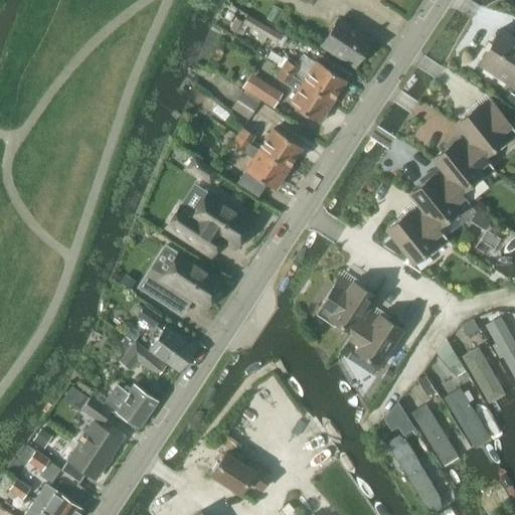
[(240,10),(230,28),(241,34),(247,25),(277,42),(282,35),(240,10)]
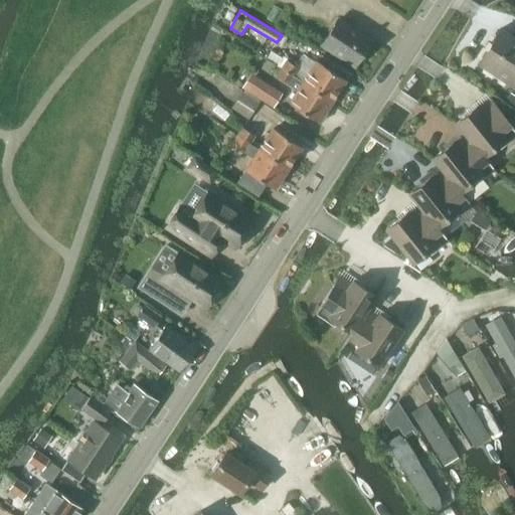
[(354,66),(371,41),(339,20),(323,46),(354,66)]
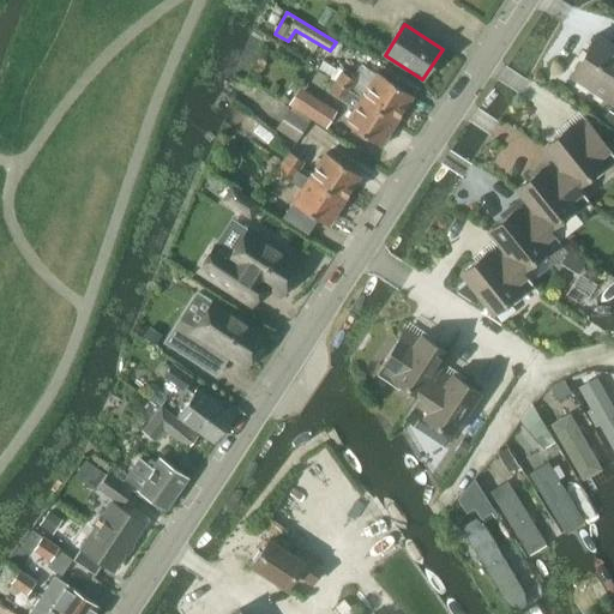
[(613,104),(613,44),(597,34),(570,76),(613,104)]
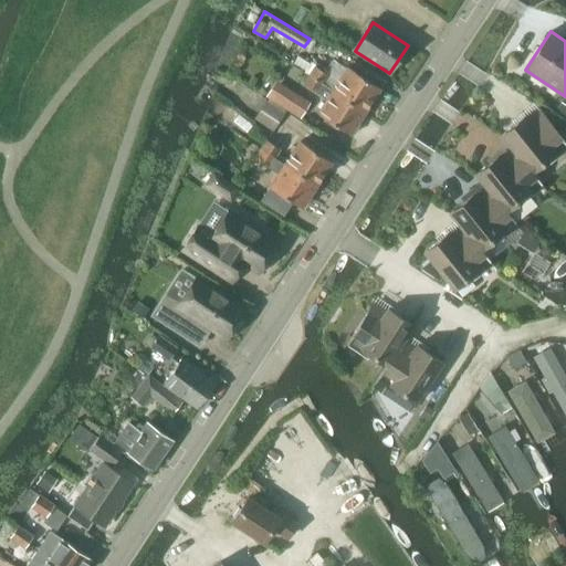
[(300,58),(295,64),(310,74),(322,82),(327,73),(316,65),(312,62),(310,64),(300,58)]
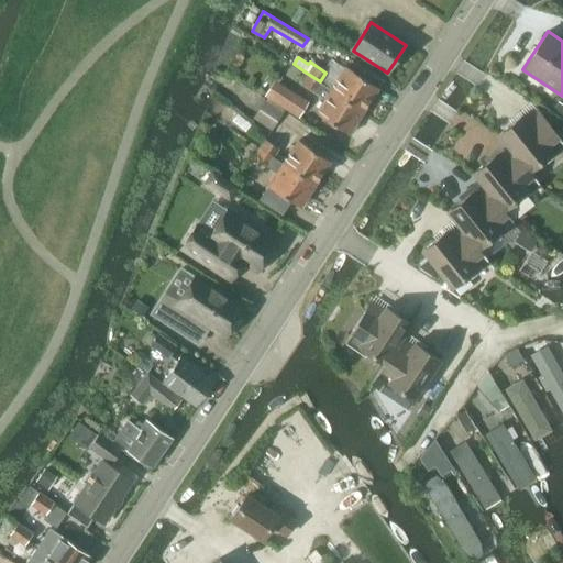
[(348,68),(333,90),(363,110),(377,88),(348,68)]
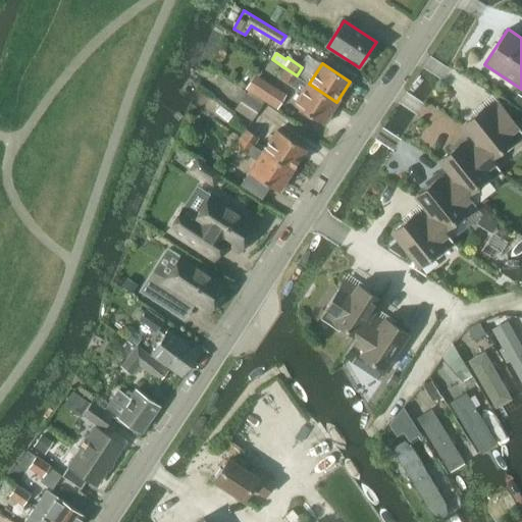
[(285,68),(279,76),(291,85),(297,75),(285,68)]
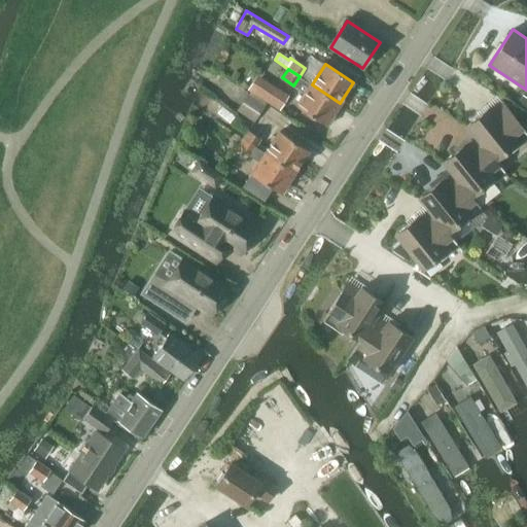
[(256,75),(247,90),(279,112),(282,108),(289,97),(264,80),(256,75)]
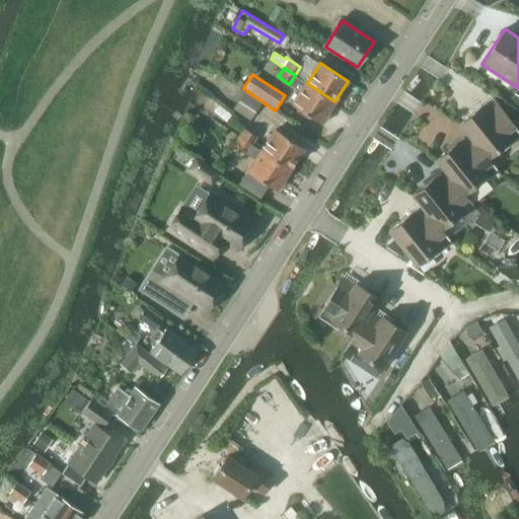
[(295,75),(289,84),(301,92),(293,104),(321,122),(335,101),(307,83),(295,75)]
